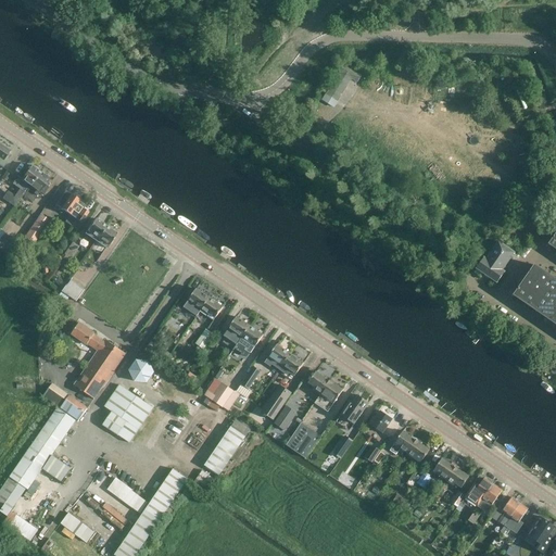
[(335,108),(352,79),(357,83),(361,77),(344,66),(323,100),(335,108)]
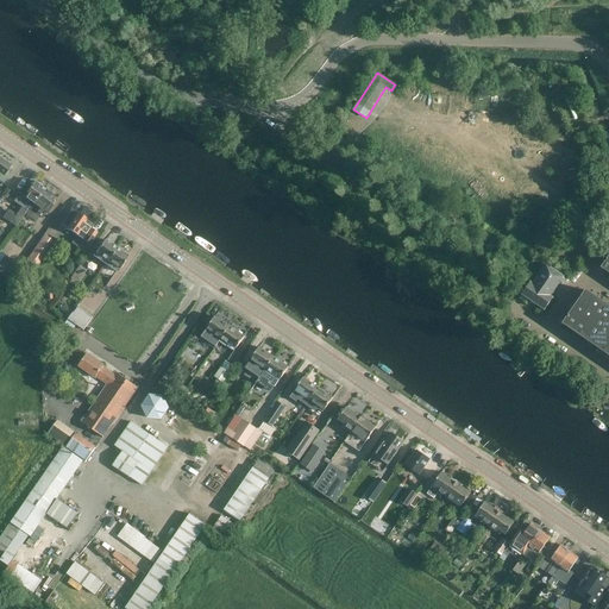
[(457,82),(429,81),(429,95),(457,96),(457,82)]
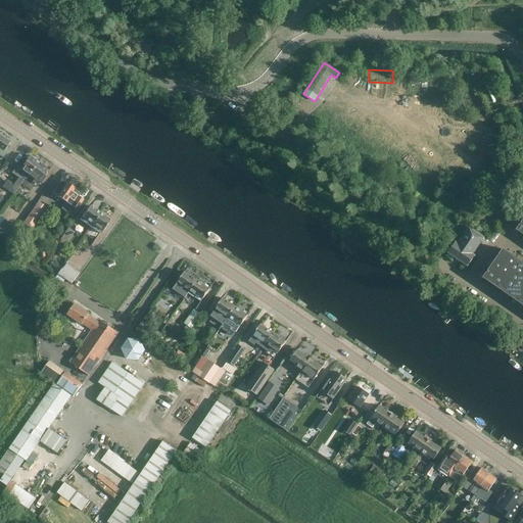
[(0,135),(0,156),(3,158),(8,150),(5,148),(9,142),(0,135)]
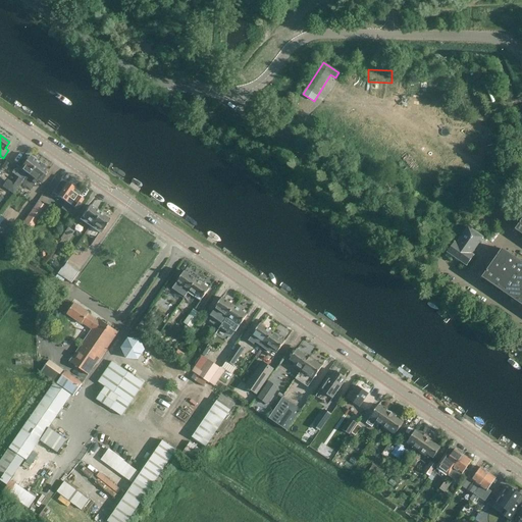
[(33,156),(31,156),(29,155),(25,160),(22,158),(16,166),(15,166),(11,173),(15,176),(11,183),(7,179),(2,187),(13,195),(28,175),(38,161),(37,161),(36,159),(33,156)]
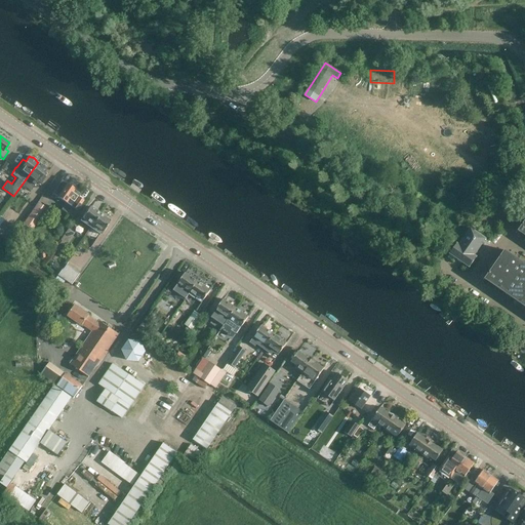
[(41,163),(39,163),(38,162),(28,176),(23,185),(31,191),(37,183),(38,182),(41,184),(45,177),(42,175),(47,169),(45,167),(44,166),(41,163)]
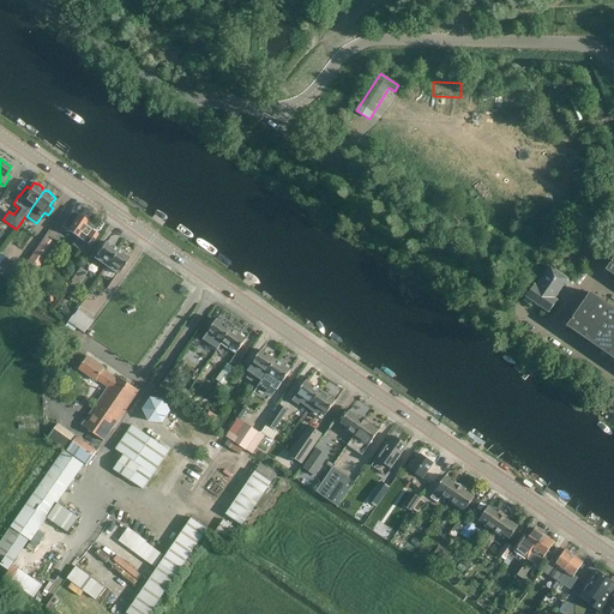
[(589,216),(587,206),(576,209),(577,218),(589,216)]
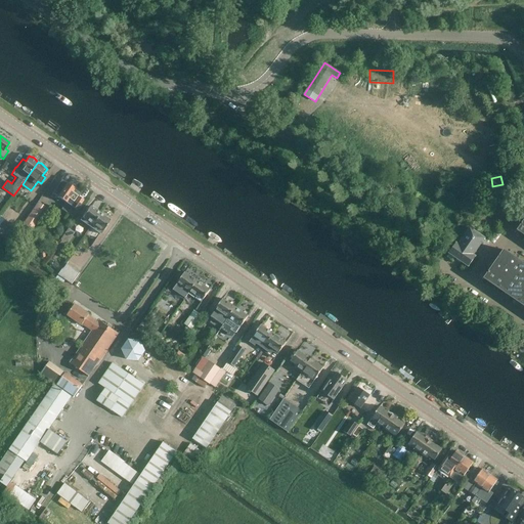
[(61,180),(52,194),(64,203),(60,209),(68,214),(63,219),(68,222),(70,219),(76,211),(77,211),(84,201),(79,197),(80,194),(74,190),(75,189),(61,180)]
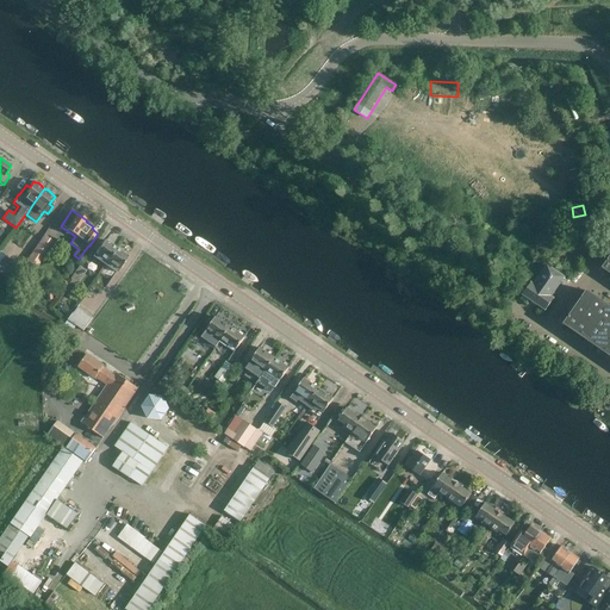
[(36,266),(56,242),(47,234),(26,259),(36,266)]
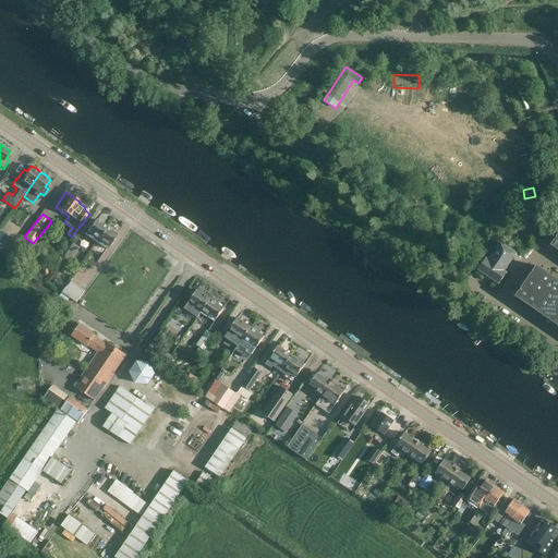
[(96,243),(107,227),(96,219),(85,235),(96,243)]
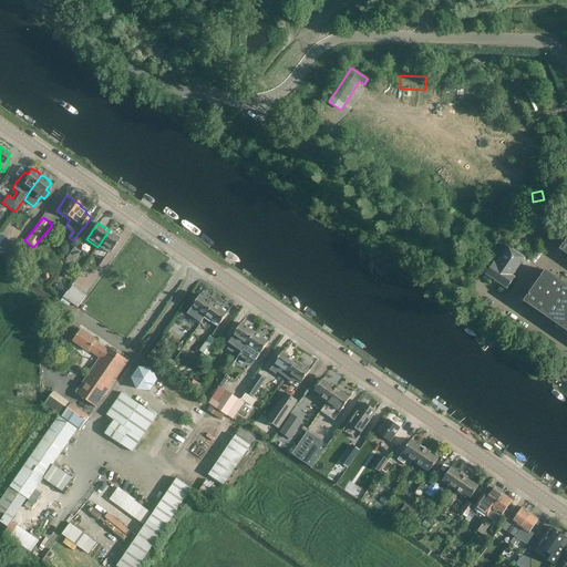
[(120,237),(109,230),(98,247),(107,254),(120,237)]
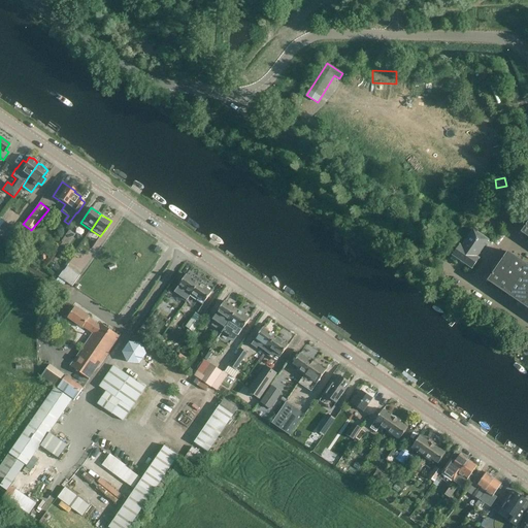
[(476,257),(489,240),(473,230),(462,246),(460,245),(453,255),(454,256),(451,259),(456,263),(459,260),(472,269),(480,259),(476,257)]
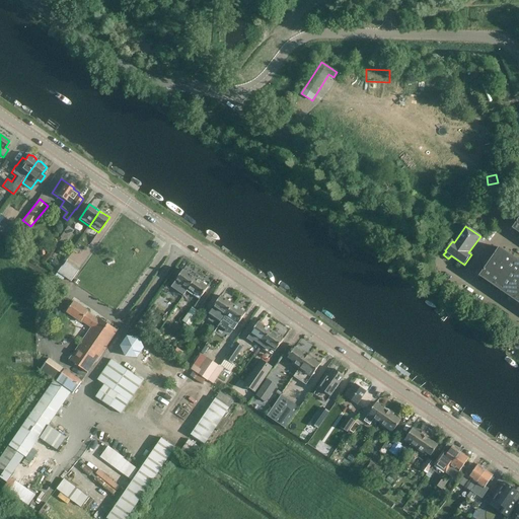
[(66,227),(56,242),(62,246),(72,232),(66,227)]
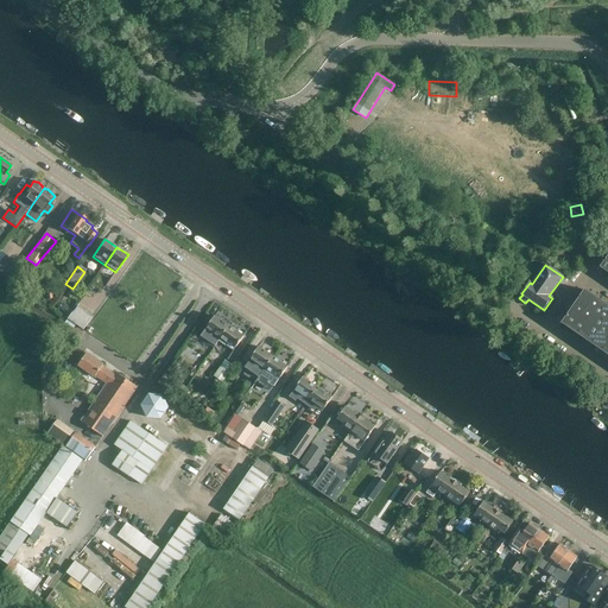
[(607,306),(595,298),(595,297),(584,290),(580,298),(568,316),(562,323),(572,330),(607,354),(607,306)]
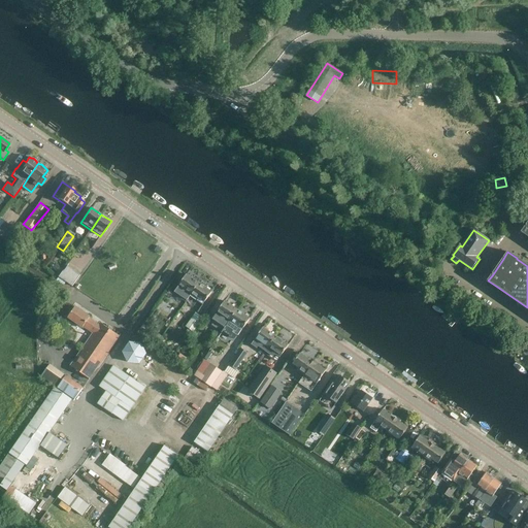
[(66,267),(58,278),(71,288),(79,276),(66,267)]
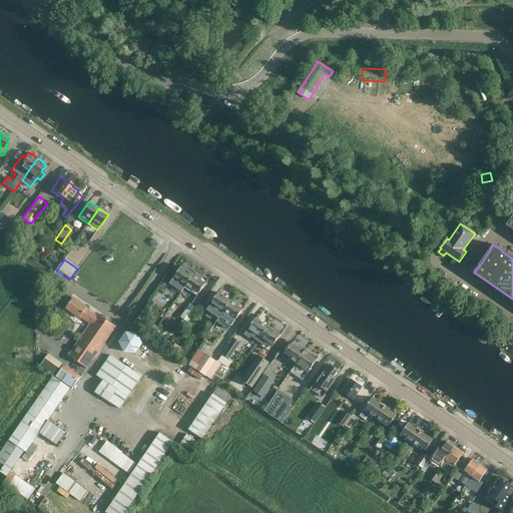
[(171,279),(174,281),(170,287),(180,293),(193,275),(180,266),(171,279)]
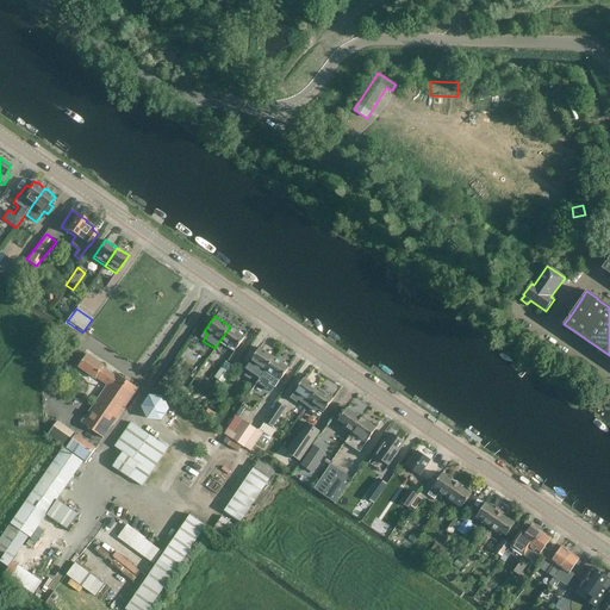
[(246,336),(230,327),(215,348),(216,348),(216,347),(225,353),(229,348),(235,352),(246,336)]
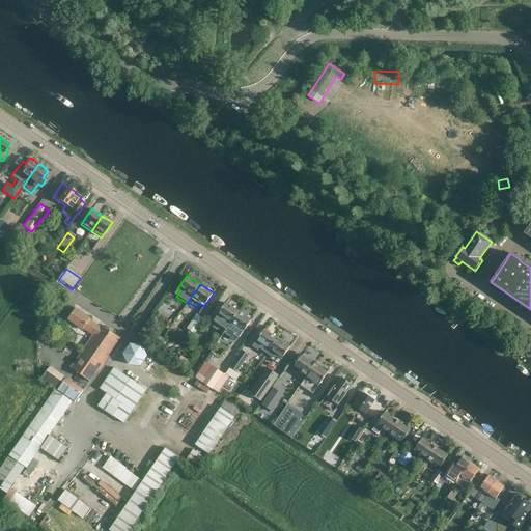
[(227,302),(220,312),(218,314),(231,324),(240,311),(227,302)]
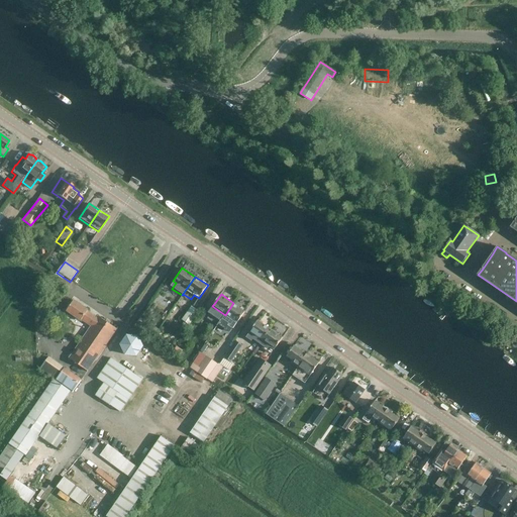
[(81,321),(82,320),(90,326),(69,358),(88,373),(117,329),(97,316),(97,317),(88,311),(89,310),(74,300),(66,311),(81,321)]
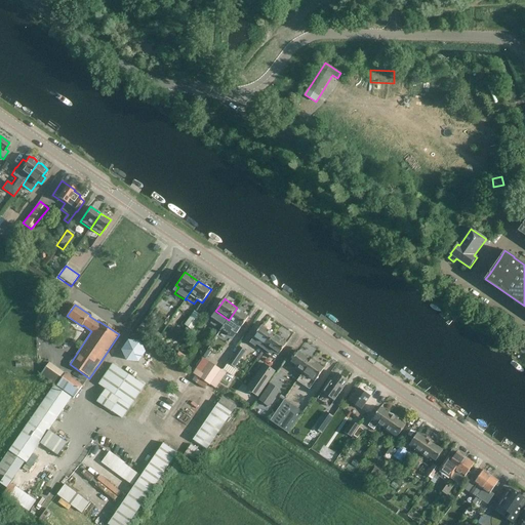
[(237,308),(229,320),(227,322),(234,327),(232,329),(238,333),(242,326),(249,317),(237,308)]
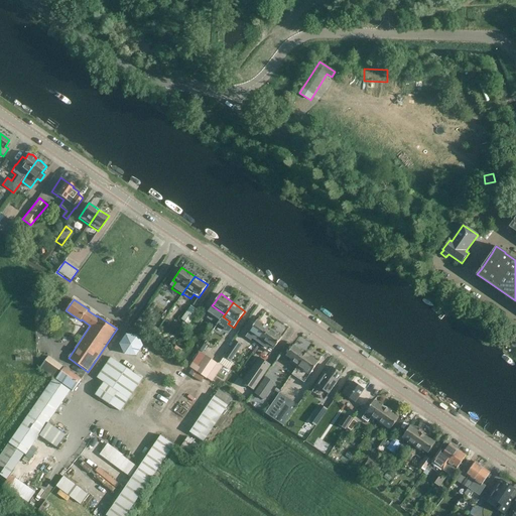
[(188,325),(198,310),(191,306),(181,319),(188,325)]
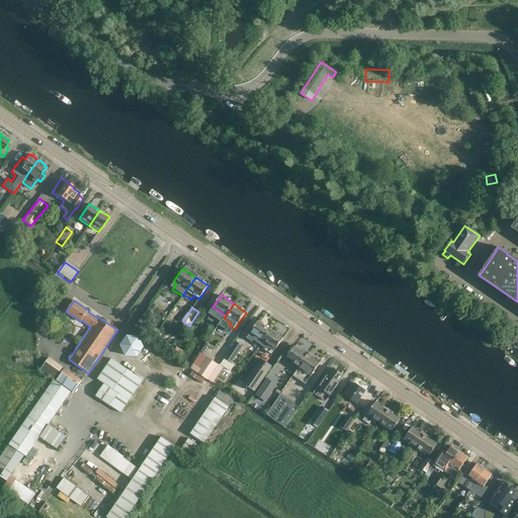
[(259,321),(250,334),(247,338),(252,342),(259,347),(260,345),(271,330),(259,321)]
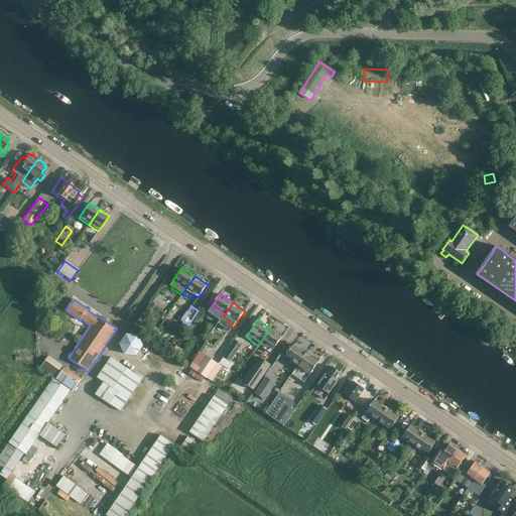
[(279,332),(283,321),(276,319),(272,329),(279,332)]
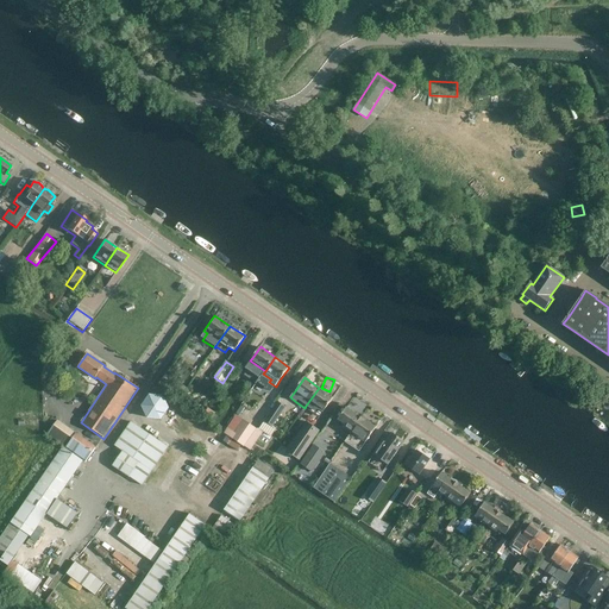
[(333,397),(319,388),(306,406),(315,412),(316,409),(322,413),(333,397)]
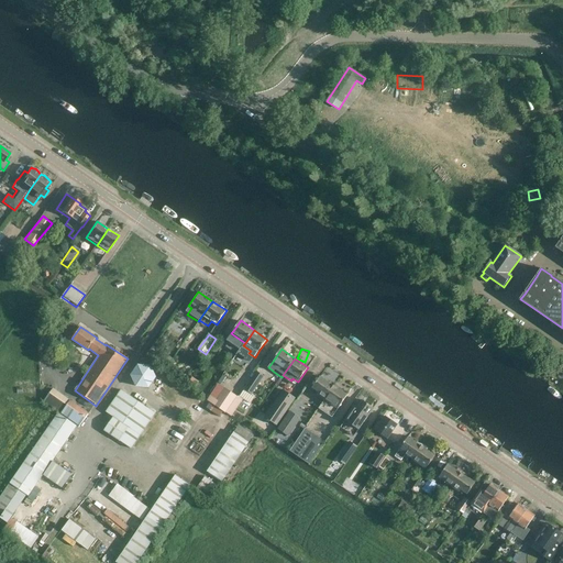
[(150,388),(156,377),(151,366),(139,365),(131,375),(136,387),(150,388)]
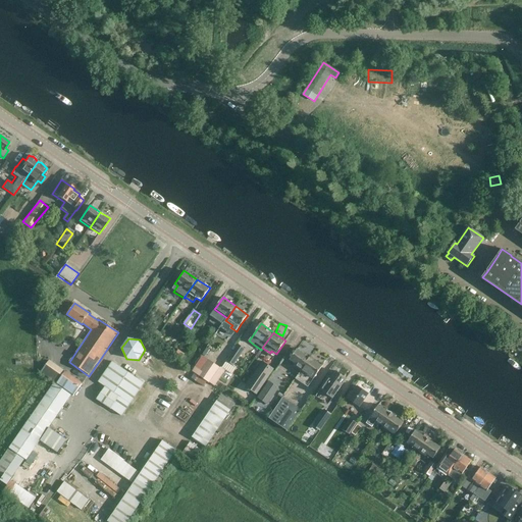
[(237,367),(235,366),(245,350),(238,345),(222,366),(232,373),(237,367)]
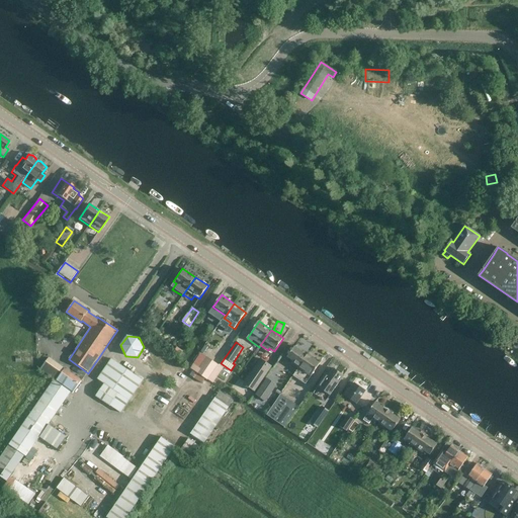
[(292,363),(298,368),(308,354),(294,346),(287,356),(294,360),(292,363)]
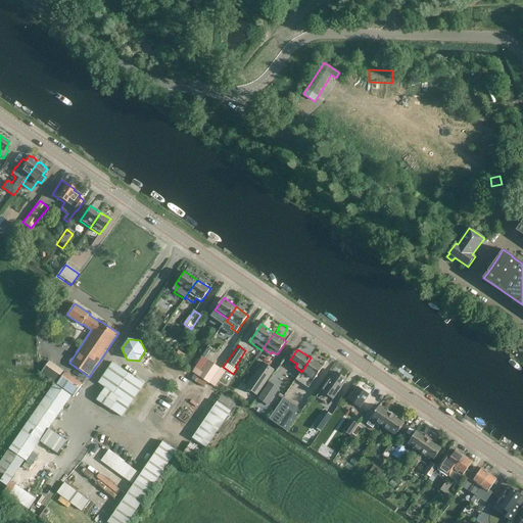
[(324,367),(311,358),(301,372),(296,379),(310,387),(324,367)]
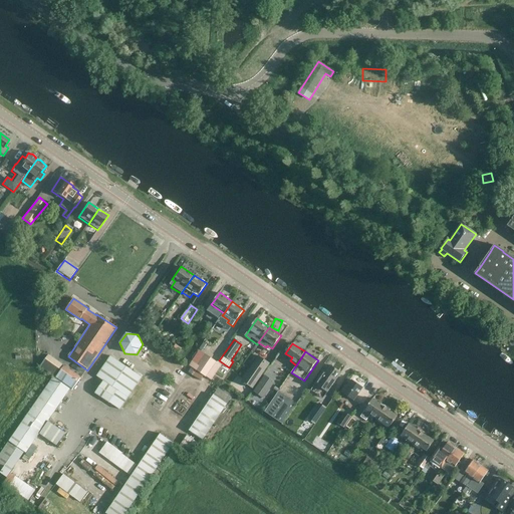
[(185,358),(190,362),(194,356),(189,352),(185,358)]
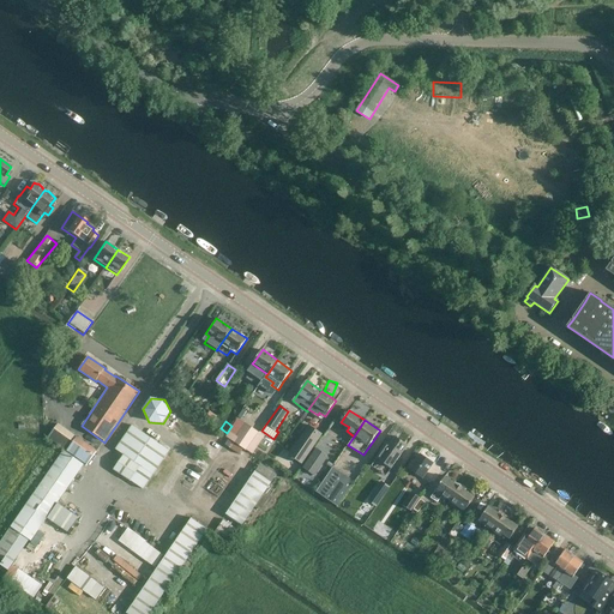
[(228,437),(246,449),(258,432),(246,423),(238,435),(232,432),(228,437)]
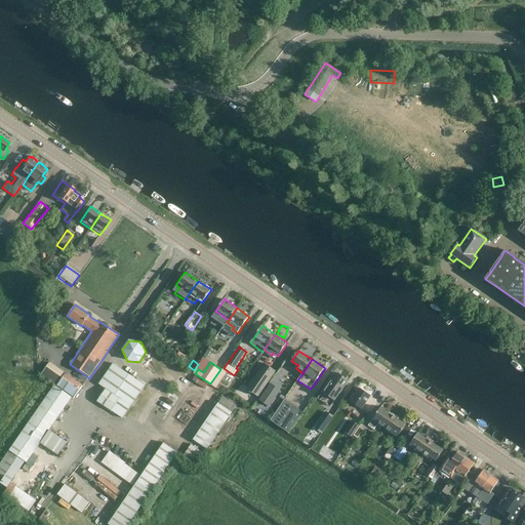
[(83,387),(55,367),(55,368),(49,364),(41,375),(75,399),(83,387)]
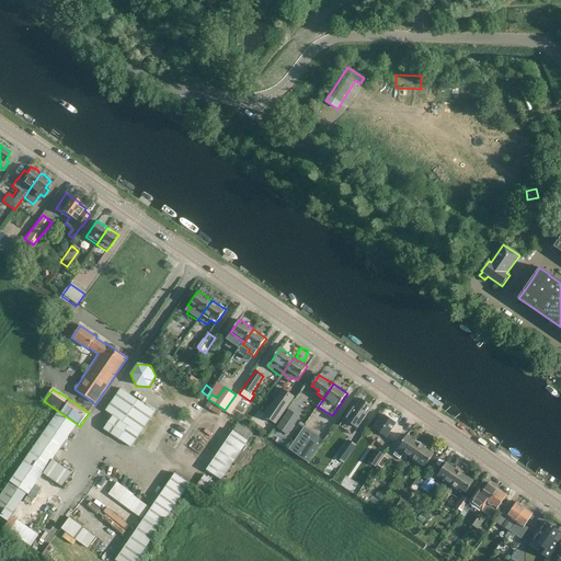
[(106,411),(113,415),(103,430),(130,448),(155,412),(121,389),(106,411)]
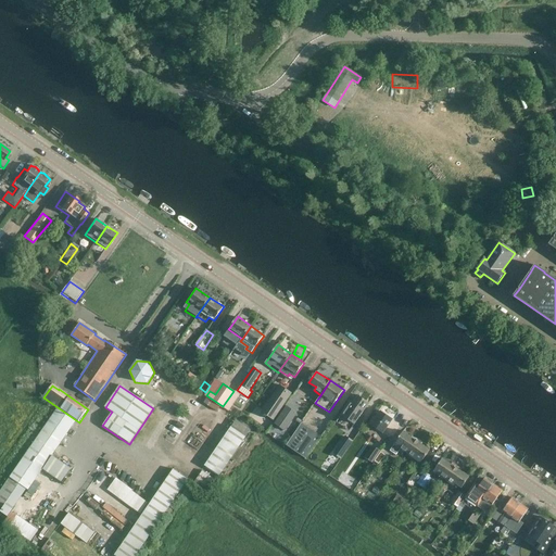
[(274,420),(292,393),(280,386),(262,413),(274,420)]
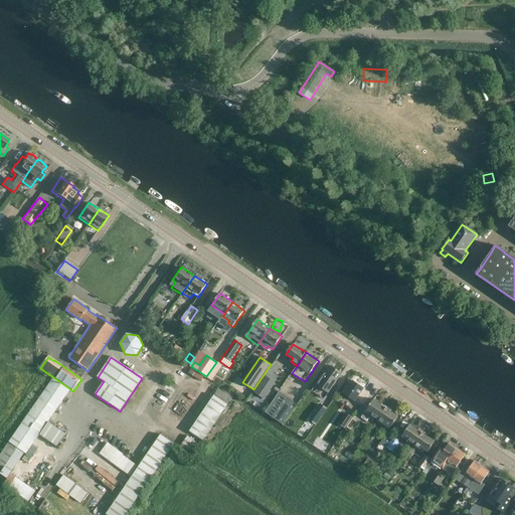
[(324,371),(320,377),(315,384),(329,393),(342,373),(332,366),(327,373),(324,371)]
